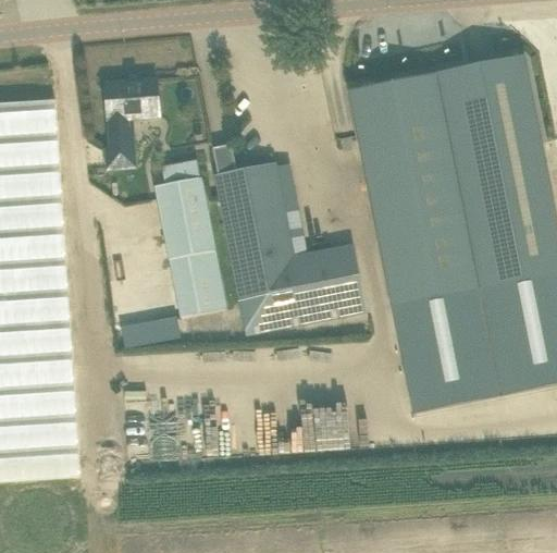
[(556,384),(556,220),(524,56),(363,87),(362,81),(350,83),(351,89),(349,90),(413,414),(556,384)]
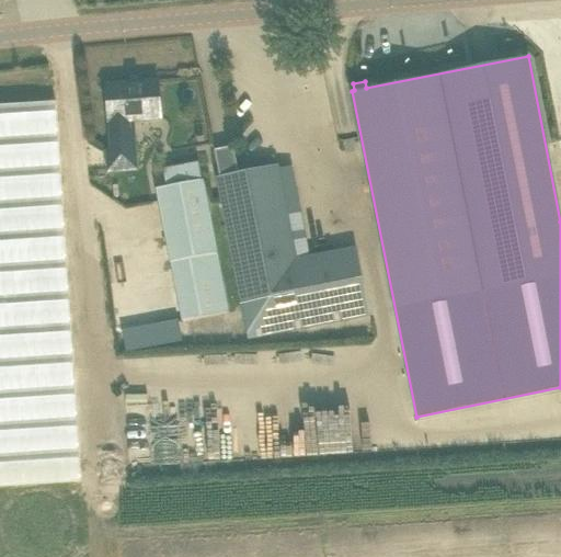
[(128,117),(161,115),(158,79),(106,82),(110,123),(112,148),(107,148),(109,169),(136,167),(134,128),(129,128),(128,117)]
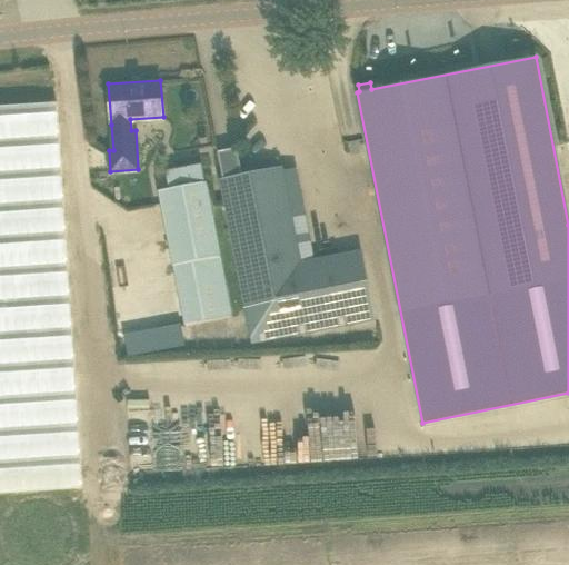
[(0,103),(0,492),(81,487),(57,100),(0,103)]
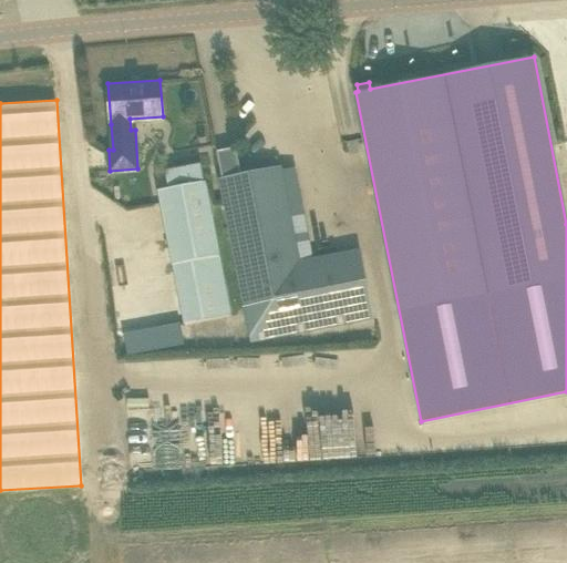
[(300,258),(281,165),(219,177),(250,334),(371,309),(359,246),(300,258)]
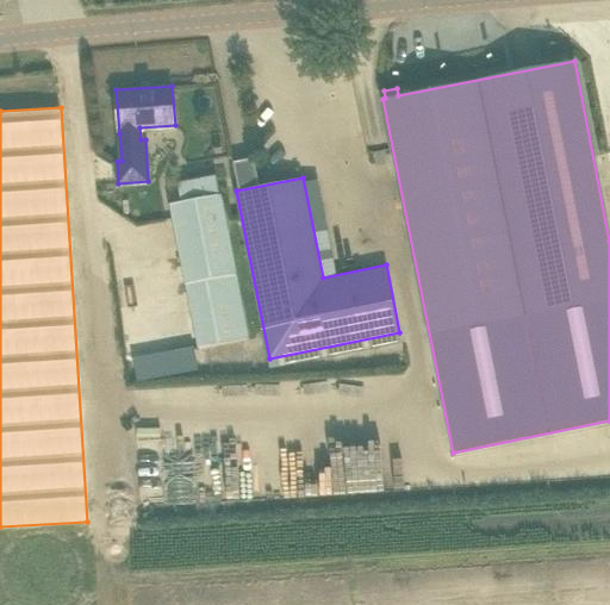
[(249,335),(234,264),(221,192),(182,200),(170,203),(186,282),(199,347),(249,335)]
